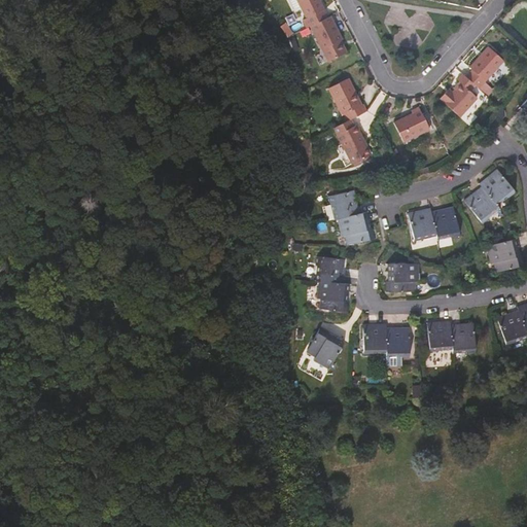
[(330,18),(322,0),(291,0),(296,9),(304,6),(310,19),(308,20),(311,27),(327,20),(330,18)]
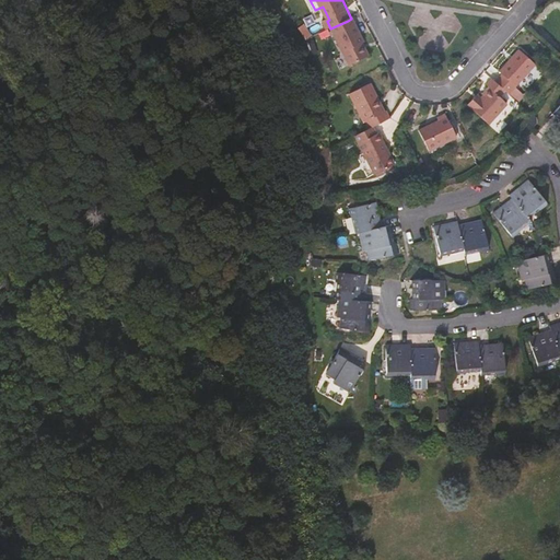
[(359,43),(348,21),(330,28),(326,31),(345,69),(359,62),(352,46),(359,43)]
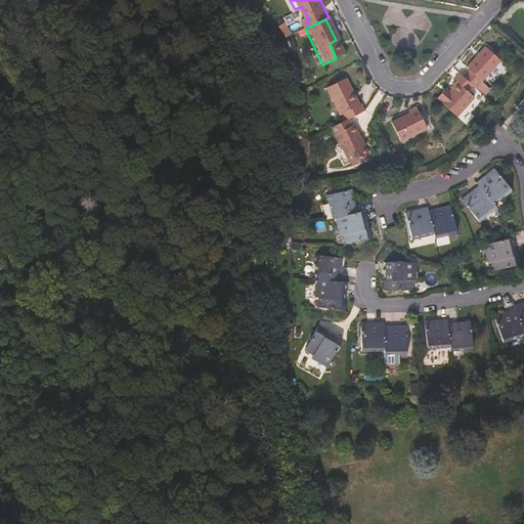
[(475,89),(500,61),(484,48),(467,68),(470,71),(463,79),(473,87),(475,89)]
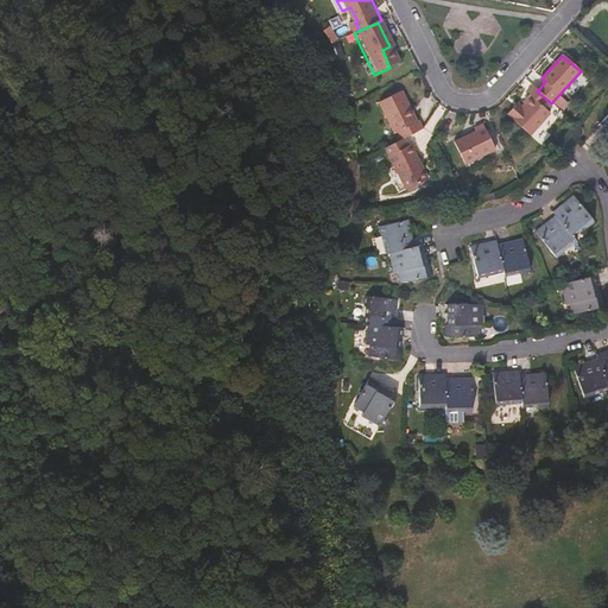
[(525,106),(521,109),(517,106),(508,115),(512,119),(512,121),(530,137),(550,115),(543,108),(549,101),(537,92),(532,88),(526,94),(529,96),(523,105),(525,106)]
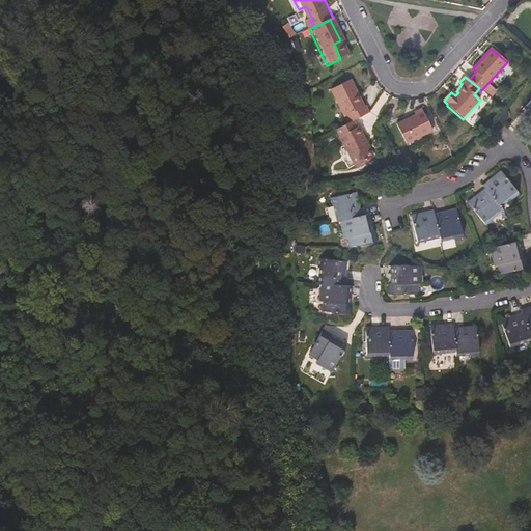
[(360,109),(347,83),(329,91),(342,118),(340,119),(344,127),(355,121),(365,116),(362,109),(360,109)]
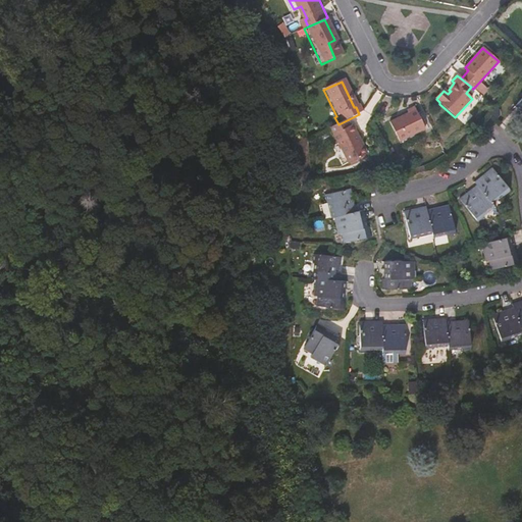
[(425,129),(415,108),(407,112),(408,115),(389,124),(399,143),(425,129)]
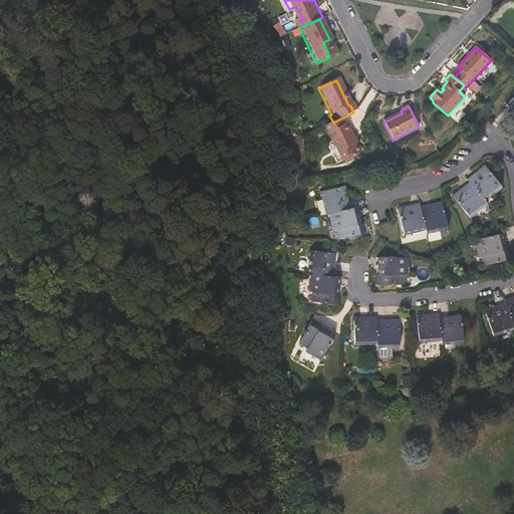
[(361,157),(360,154),(362,153),(349,123),(346,124),(343,117),(333,122),(325,126),(341,163),(345,161),(346,164),(361,157)]
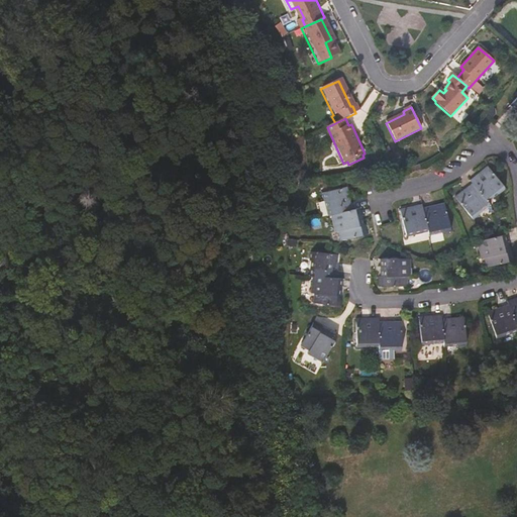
[(487,200),(498,191),(500,194),(506,188),(488,167),(482,173),(483,174),(478,178),(476,176),(471,181),(473,183),(467,188),(468,190),(462,194),(461,193),(455,198),(474,219),(480,214),(478,211),(489,202),(487,200)]
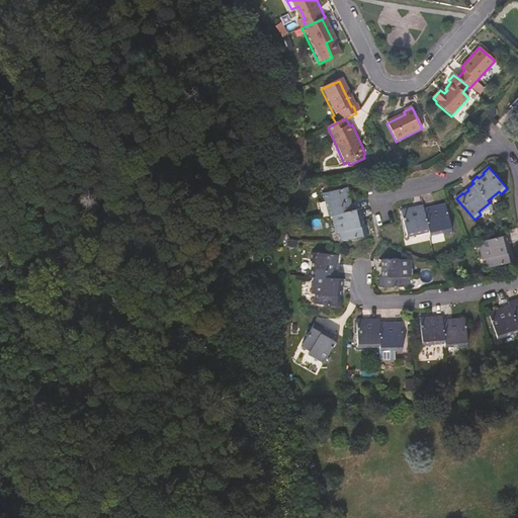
[(348,203),(346,196),(348,196),(346,187),(321,193),(323,202),(327,201),(331,216),(333,214),(337,233),(340,232),(342,241),(367,235),(364,225),(358,227),(356,218),(361,217),(359,209),(354,210),(352,203),(348,203)]
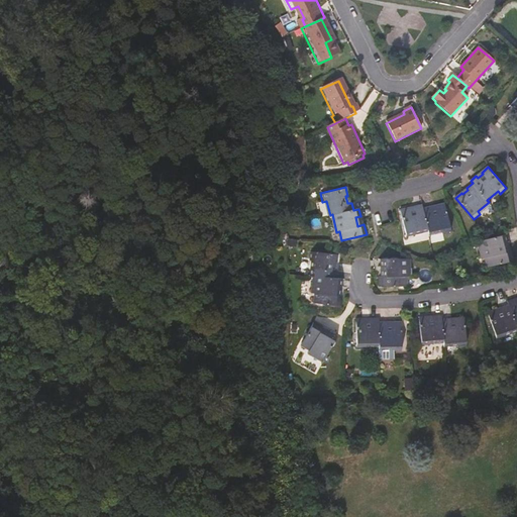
[(451,230),(444,203),(436,205),(437,207),(430,208),(430,206),(423,207),(422,205),(414,207),(414,209),(409,211),(408,209),(401,211),(407,238),(416,236),(415,232),(428,229),(428,232),(442,229),(443,232),(451,230)]
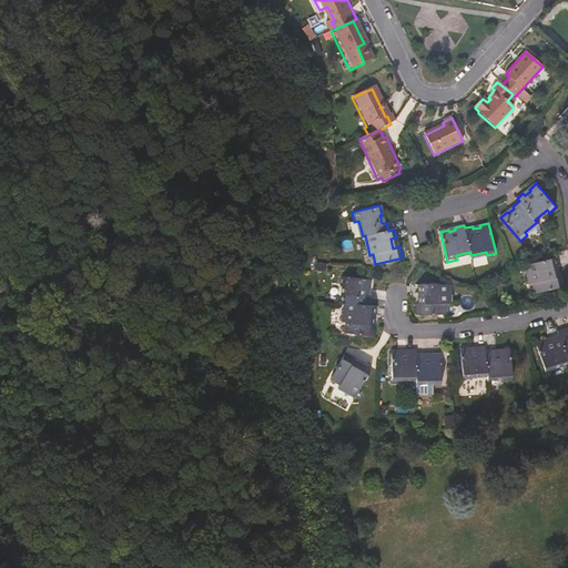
[(551,279),(549,269),(556,267),(554,259),(525,266),(529,284),(531,283),(535,294),(563,287),(560,276),(551,279)]
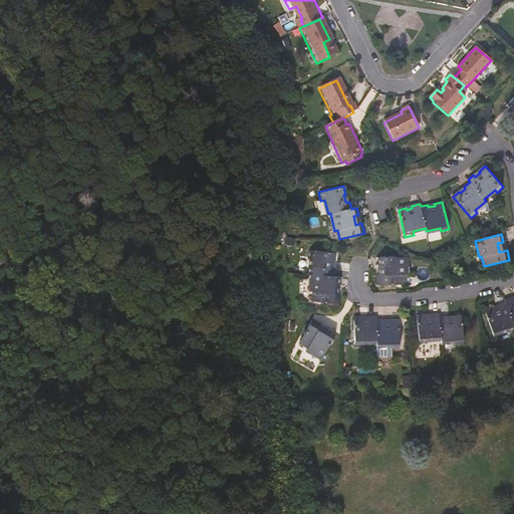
[(329,269),(329,261),(331,261),(332,253),(307,251),(306,259),(310,260),(308,274),(311,275),(332,277),(333,270),(329,269)]
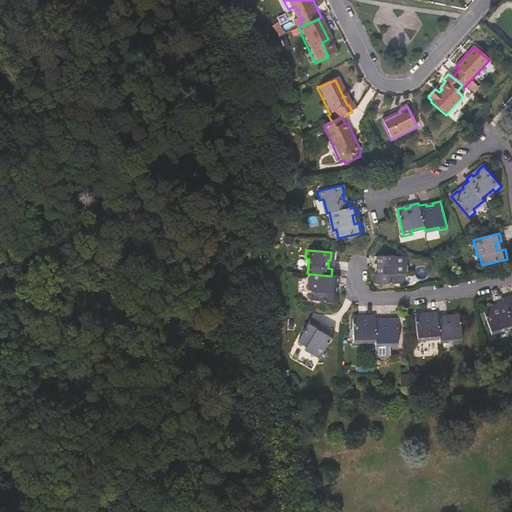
[(407,274),(406,256),(378,257),(378,265),(385,265),(385,274),(378,274),(378,284),(404,283),(403,274),(407,274)]
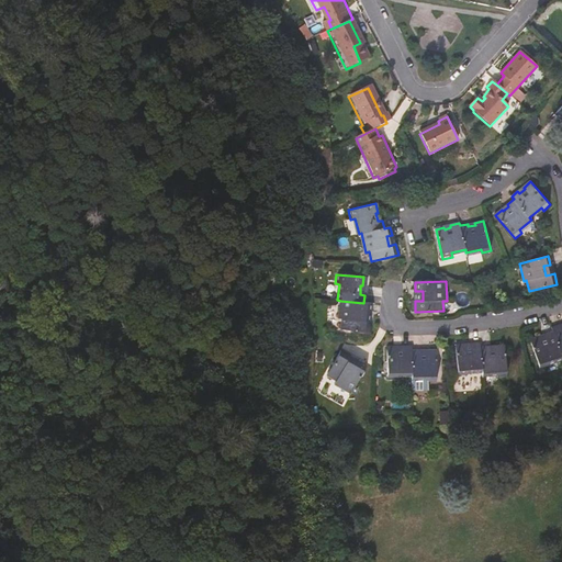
[(369,312),(370,304),(363,303),(340,301),(338,318),(341,318),(341,329),(369,333),(370,322),(362,321),(362,312),(369,312)]
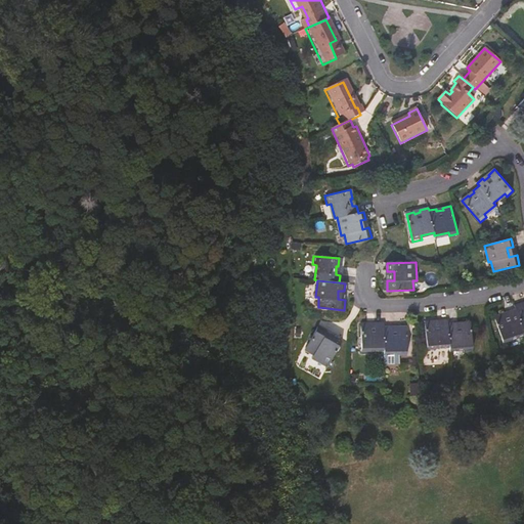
[(523,305),(523,306),(522,303),(515,305),(516,309),(523,330),(523,329),(523,305)]
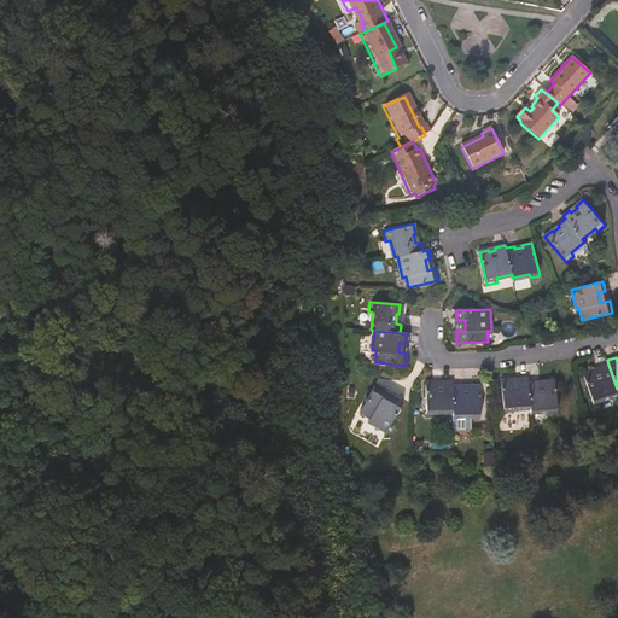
[(617,389),(608,365),(600,367),(600,371),(595,373),(594,371),(583,374),(594,406),(605,402),(602,398),(617,394),(617,389)]
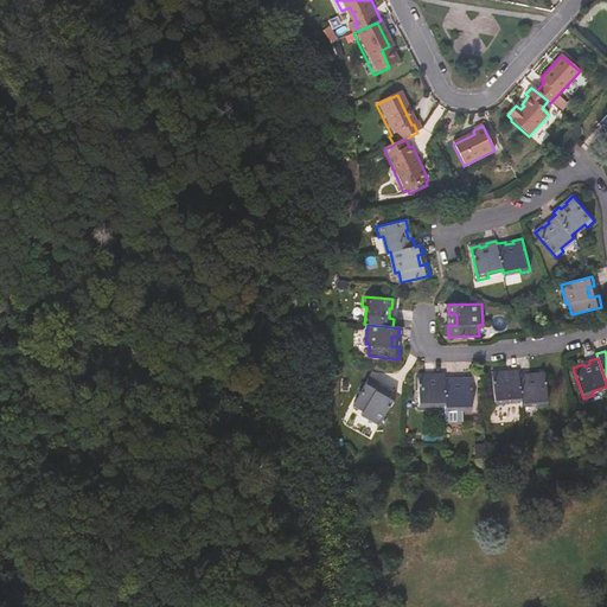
[(522,401),(519,374),(519,371),(510,371),(510,375),(502,375),(502,374),(493,375),(496,407),(505,407),(505,402),(522,401)]
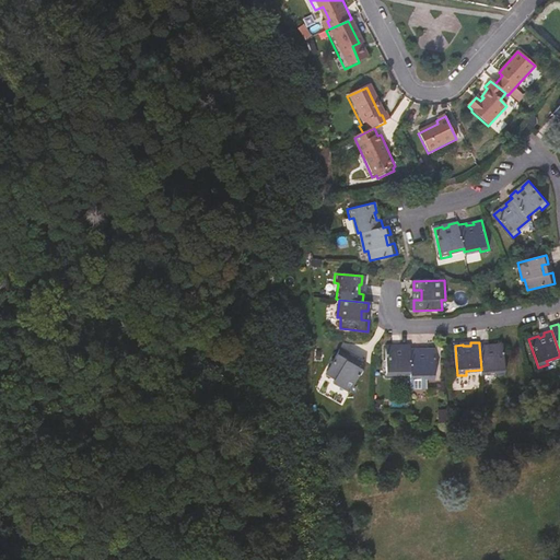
[(505,374),(503,343),(493,343),(493,347),(487,347),(487,345),(479,345),(481,370),(481,372),(496,371),(496,375),(505,374)]
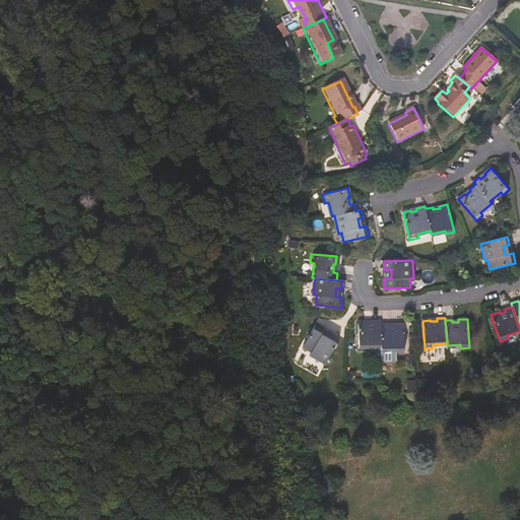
[(381,346),(381,324),(382,321),(373,321),(373,324),(367,324),(367,323),(359,322),(359,350),(367,351),(367,346),(381,346)]
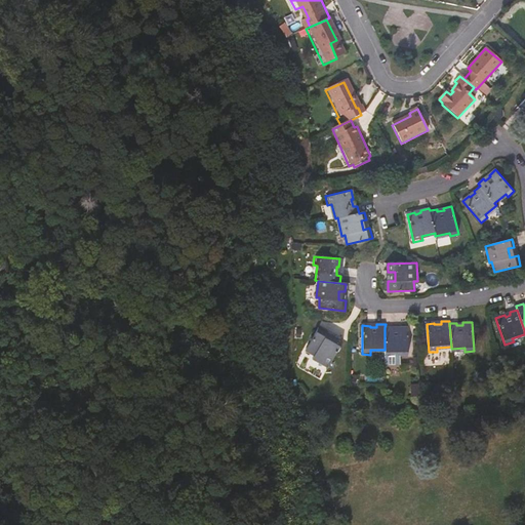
[(408,355),(408,327),(399,327),(399,329),(392,329),(392,327),(385,327),(385,350),(385,353),(400,353),(400,356),(408,355)]
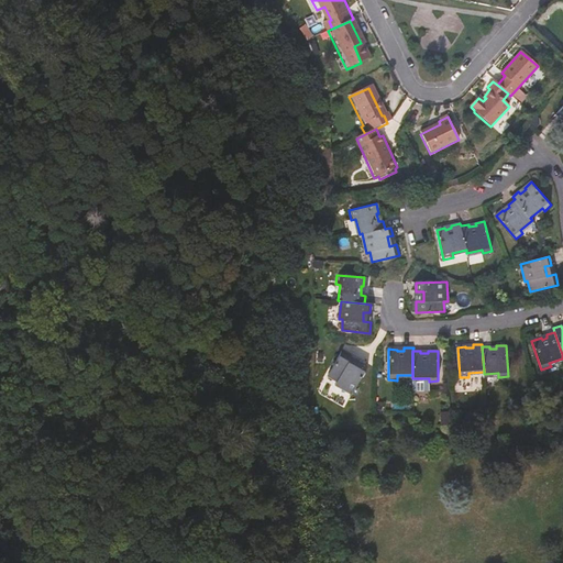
[(352,395),(366,367),(360,364),(356,371),(346,365),(350,359),(341,353),(328,377),(337,383),(335,386),(352,395)]
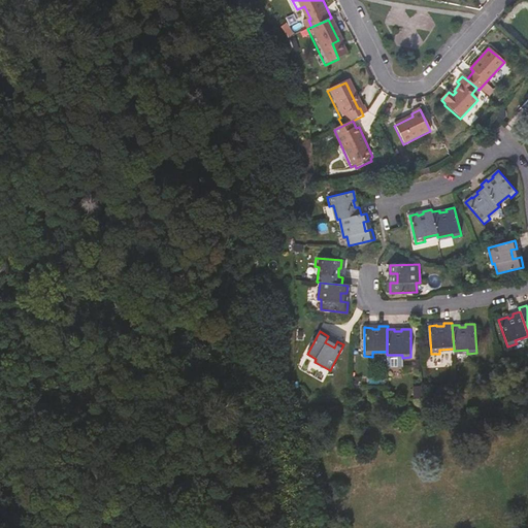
All buildings are outlined.
